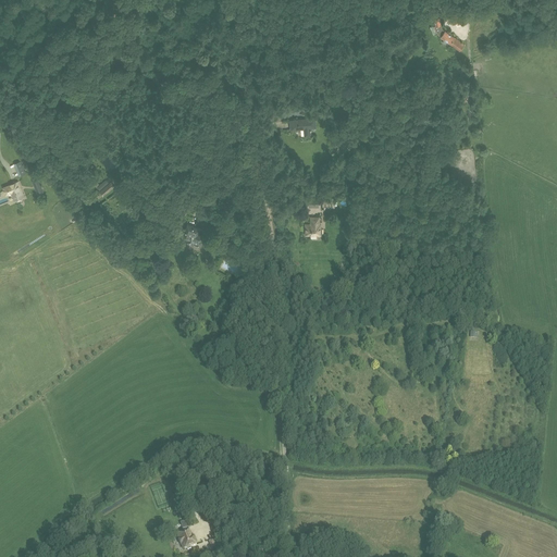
[(447,41),(460,50),(465,45),(454,37),(445,31),(445,32),(444,31),(443,29),(442,28),(442,27),(441,26),(441,25),(443,24),(442,17),(434,19),(436,26),(431,27),(432,32),(434,35),(437,33),(437,34),(438,35),(440,35),(444,39),(443,40),(442,42),(443,44),(444,44),(445,45),(446,44),(447,41)]
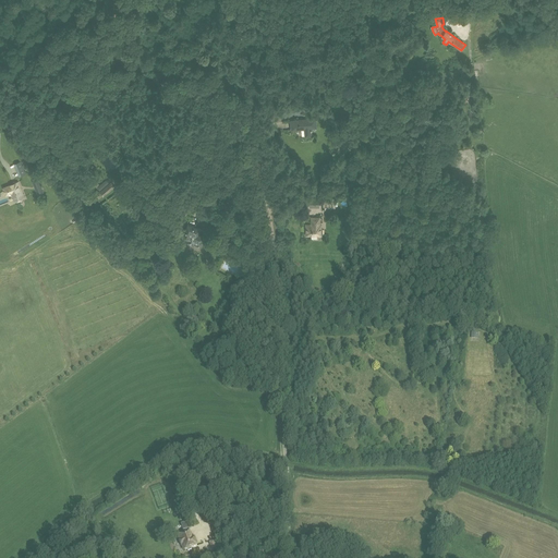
[(464,91),(464,98),(473,98),(472,89),(471,83),(476,82),(475,80),(475,72),(463,74),(463,81),(465,81),(465,91),(464,91)]
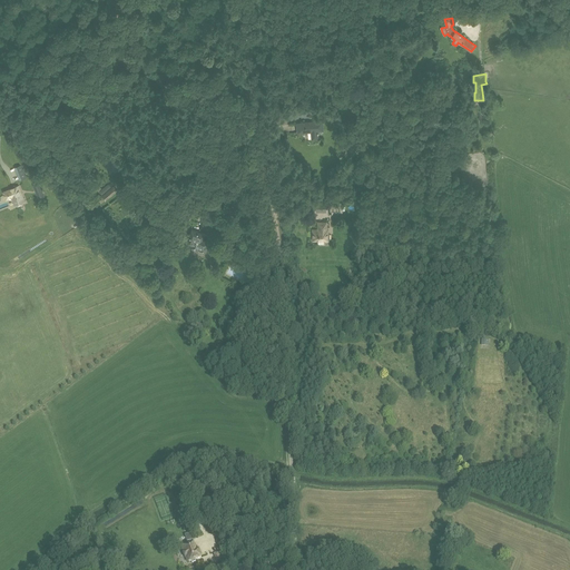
[(311,131),(312,139),(318,139),(317,131),(323,130),(323,120),(297,123),(298,133),(311,131)]
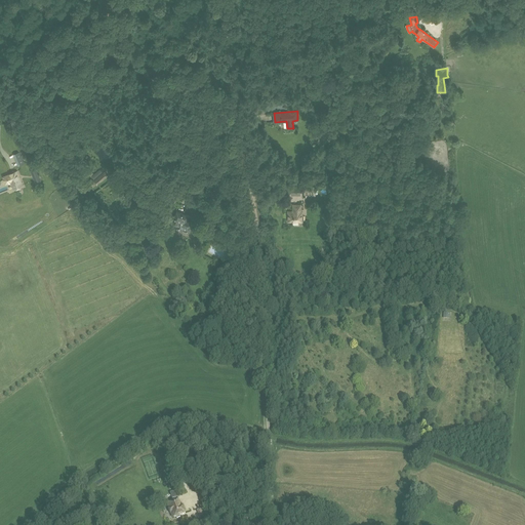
[(13,154),(15,161),(23,158),(19,152),(18,152),(17,149),(13,151),(14,154),(13,154)]
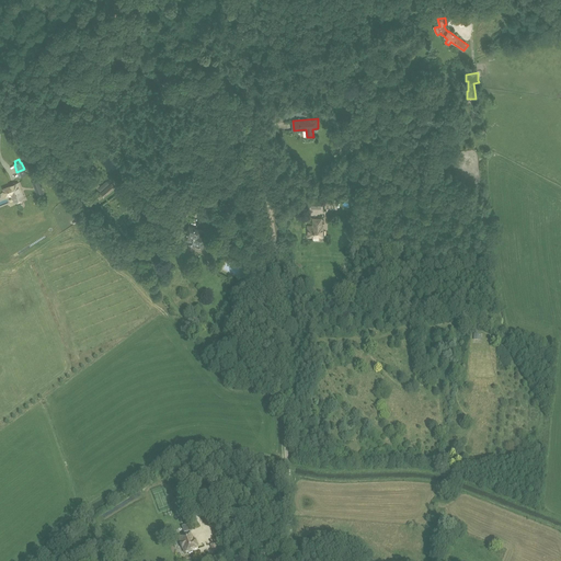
[(48,186),(59,184),(57,176),(47,180),(46,181),(47,186),(48,186)]
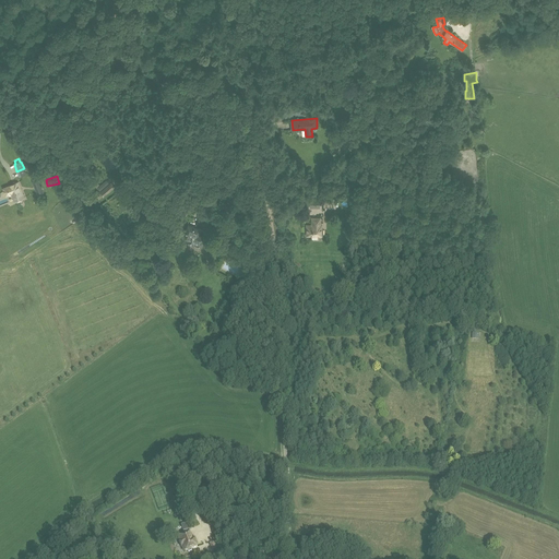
[(32,181),(37,195),(44,192),(38,179),(32,181)]
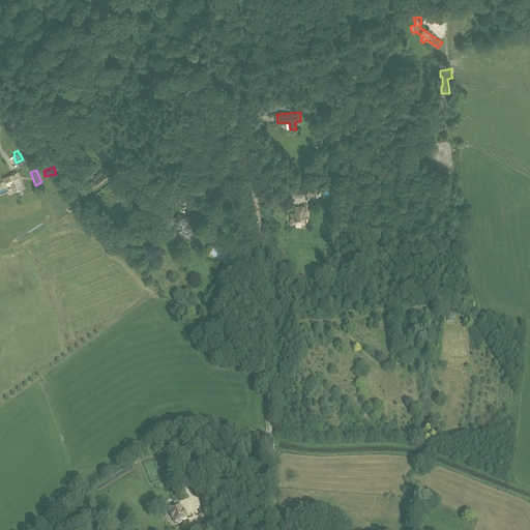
[(9,183),(13,192),(24,187),(18,172),(3,178),(5,184),(9,183)]
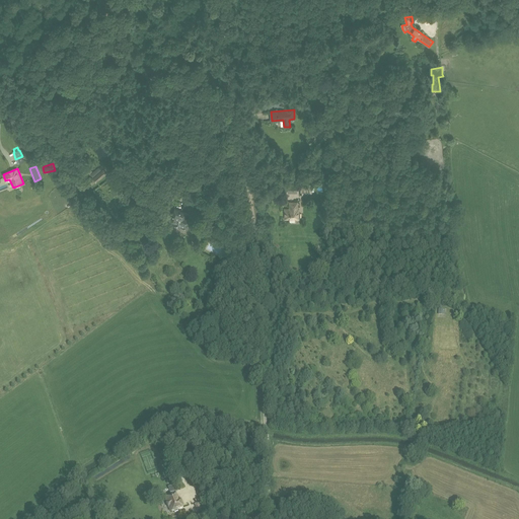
[(92,178),(95,183),(107,173),(103,169),(92,178)]
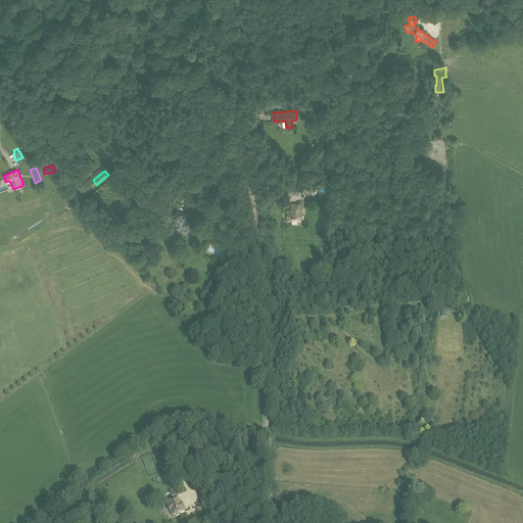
[(185,204),(197,209),(201,201),(199,200),(198,202),(187,198),(185,204)]
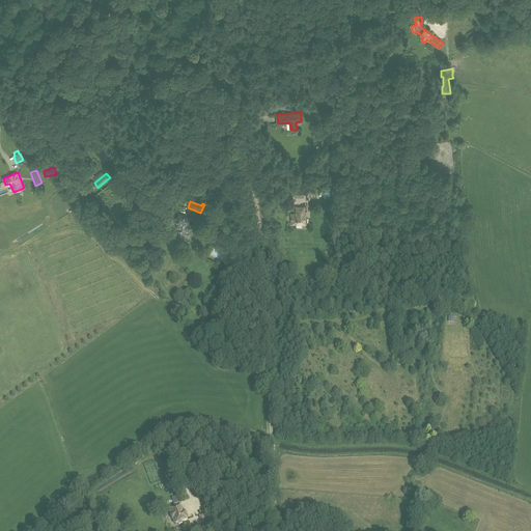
[(291,224),(307,224),(307,223),(308,223),(308,218),(307,218),(307,214),(305,214),(305,212),(307,212),(307,207),(297,207),(297,215),(291,215),(291,224)]
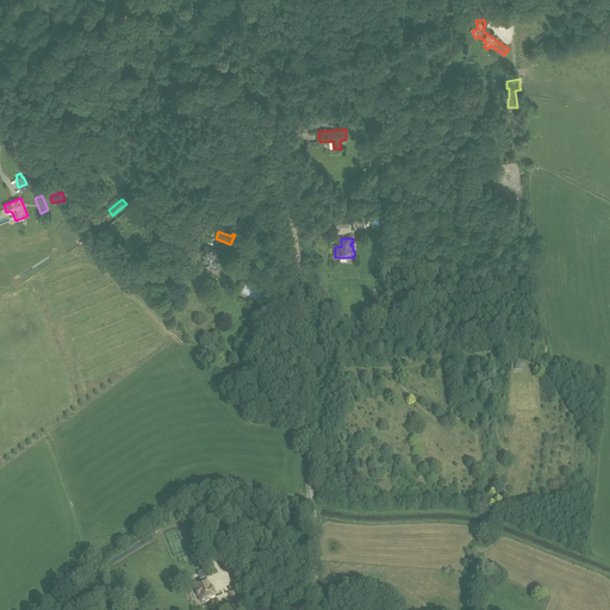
[(154,255),(159,260),(167,253),(163,248),(154,255)]
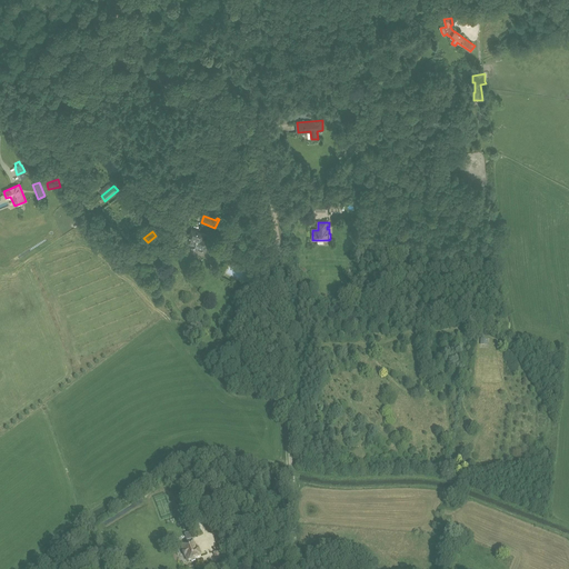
[(133,246),(137,251),(143,246),(139,241),(133,246)]
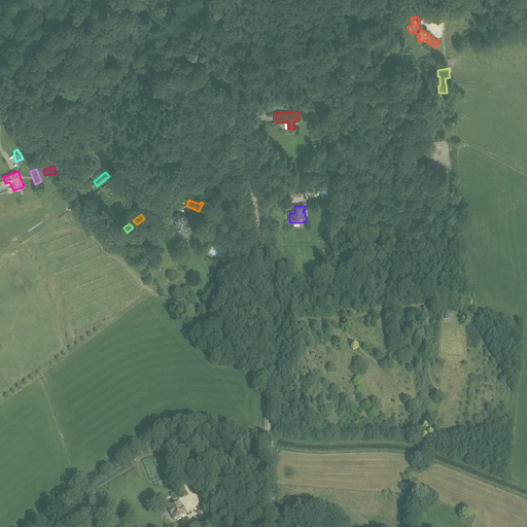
[(218,253),(214,258),(220,262),(224,257),(218,253)]
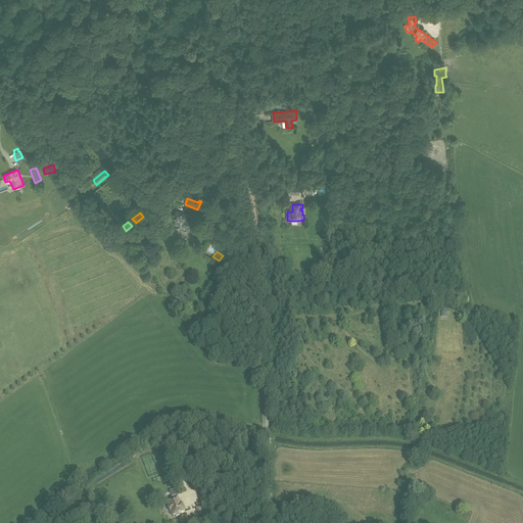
[(161,474),(163,479),(172,476),(168,466),(159,469),(161,474)]
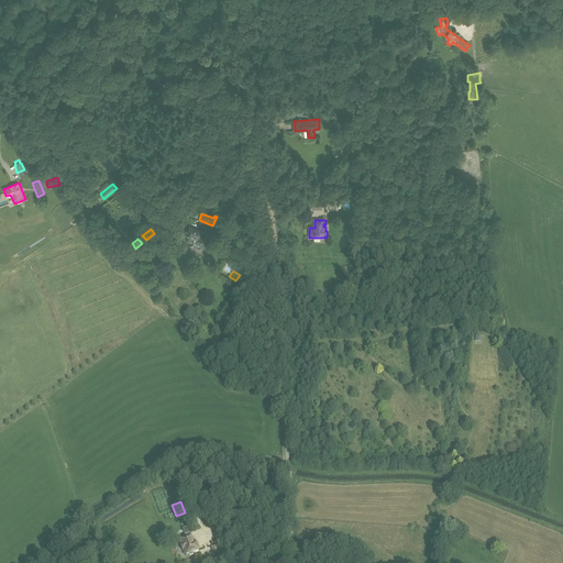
[(188,554),(190,556),(194,555),(194,552),(199,550),(196,543),(195,544),(192,540),(189,533),(187,527),(183,529),(185,536),(184,536),(185,539),(180,541),(181,545),(180,545),(183,551),(184,550),(186,555),(188,554)]
